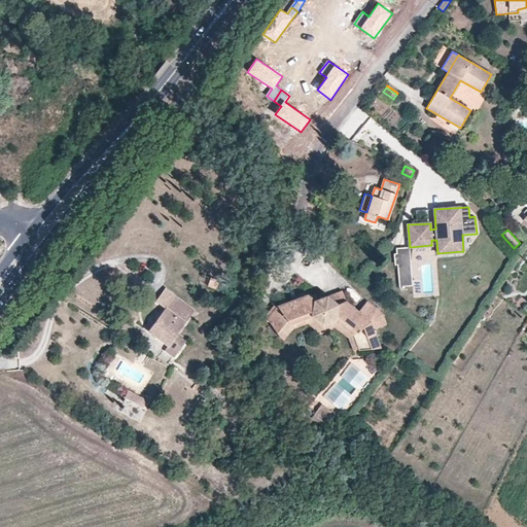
[(281,253),(282,246),(269,244),(268,251),(281,253)]
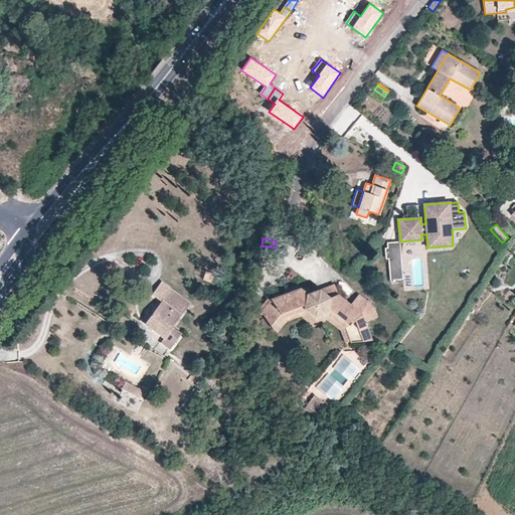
[(402,271),(400,247),(387,248),(388,260),(389,272),(402,271)]
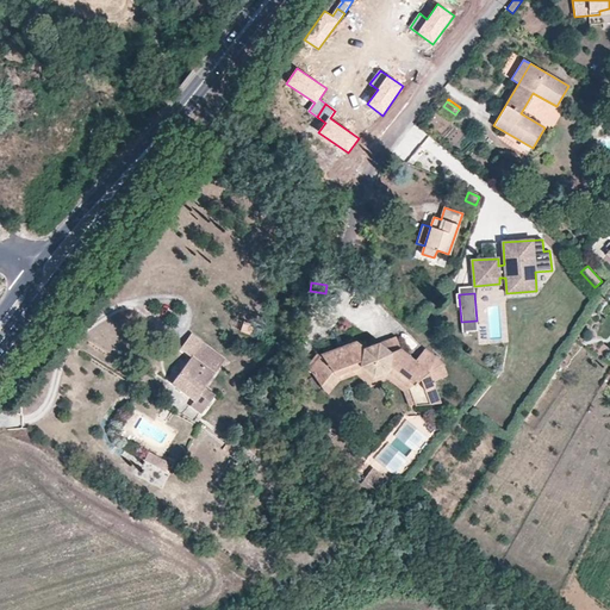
[(478,331),(477,321),(461,322),(462,332),(478,331)]
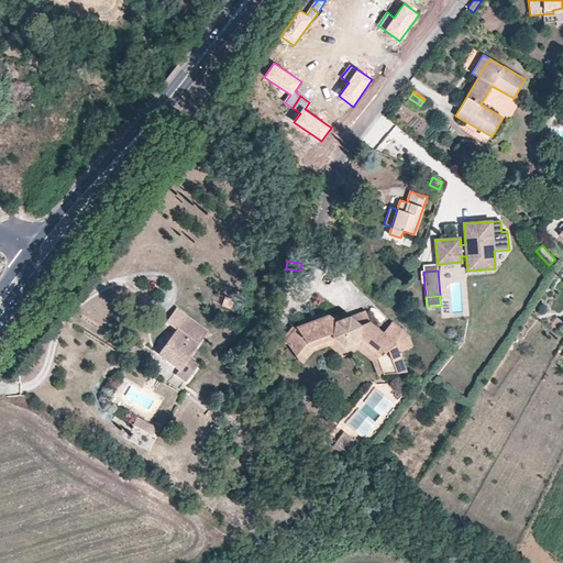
[(176,330),(187,316),(177,309),(167,322),(176,330)]
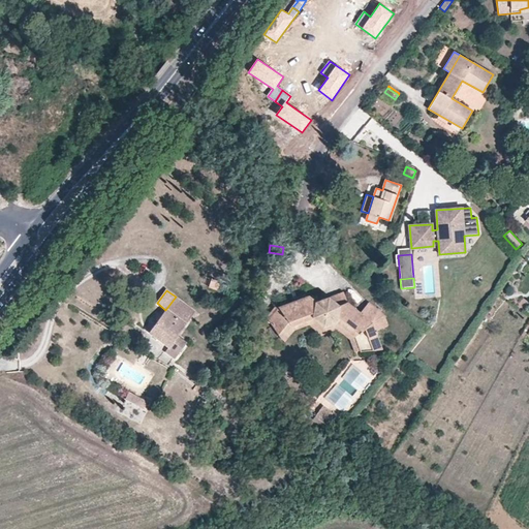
[(347,302),(343,291),(329,298),(338,306),(347,302)]
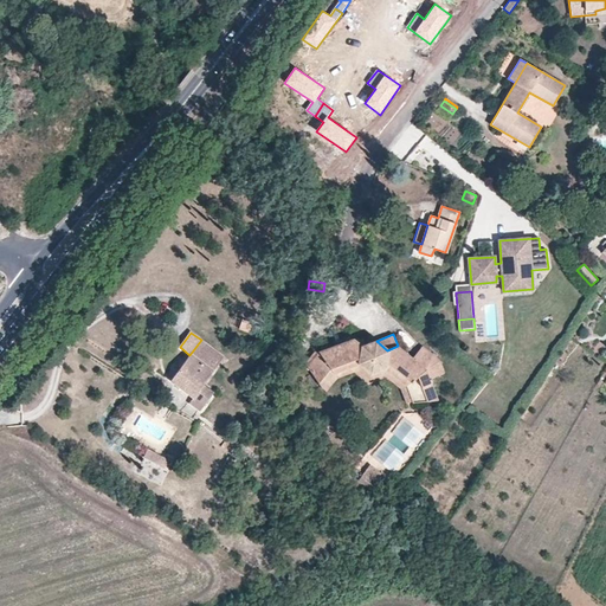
[(336,346),(352,340),(350,336),(335,342),(336,346)]
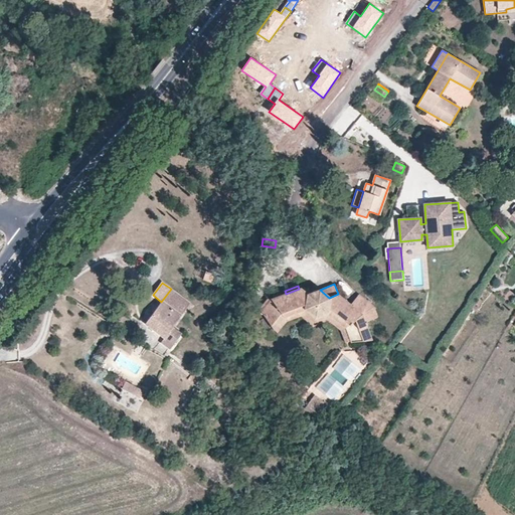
[(374,307),(359,294),(350,304),(338,294),(329,298),(320,290),(311,293),(308,294),(301,288),(299,289),(286,294),(283,295),(273,298),(270,300),(263,310),(261,312),(273,329),(283,318),(306,309),(315,317),(327,313),(345,328),(347,333),(358,328),(362,341),(372,340),(365,322),(377,317),(374,307)]
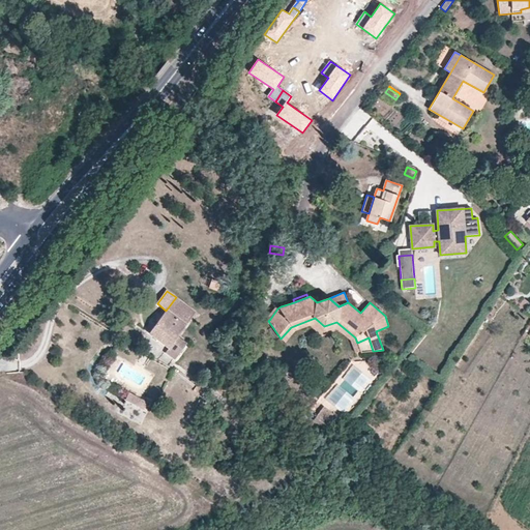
[(177,336),(196,312),(176,297),(166,311),(150,332),(170,348),(179,354),(186,344),(177,336)]
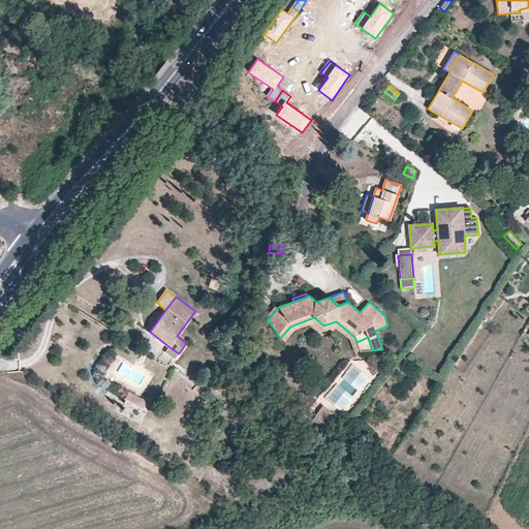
[(270,318),(277,308),(275,306),(267,316),(270,318)]
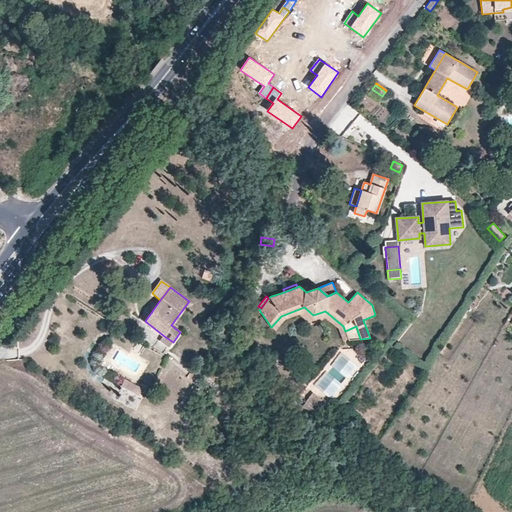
[(360,339),(356,326),(345,331),(343,326),(325,311),(313,315),(304,307),(281,316),(271,327),(275,331),(285,320),(302,313),(312,321),(324,317),(338,329),(343,341),(348,339),(348,340),(360,339)]
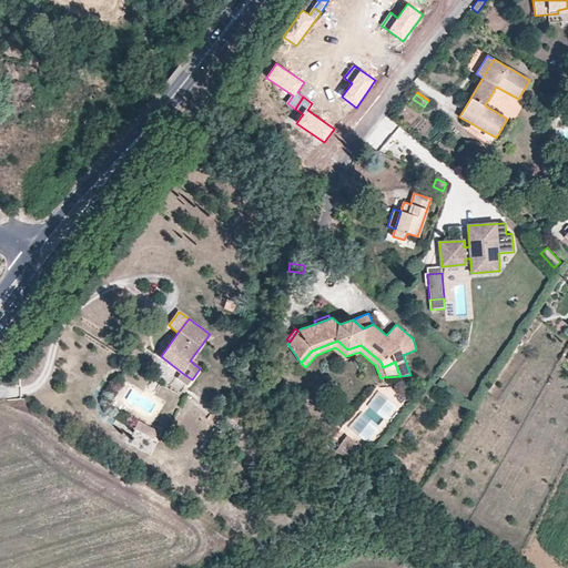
[(192,379),(182,373),(178,378),(188,386),(192,379)]
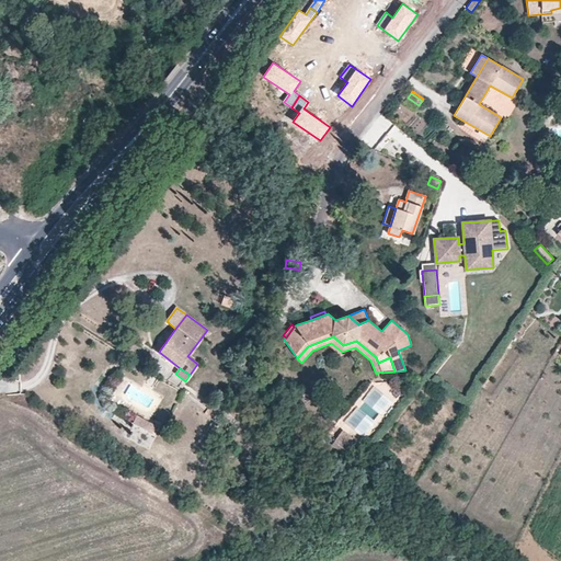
[(219,416),(208,409),(205,413),(215,421),(219,416)]
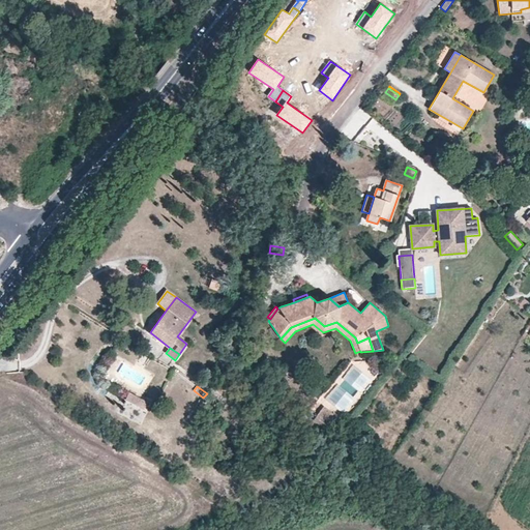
[(137,406),(141,399),(129,392),(125,400),(137,406)]
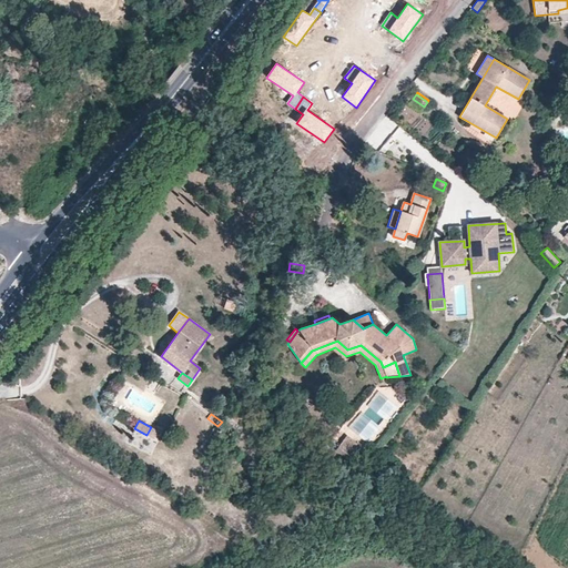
[(154,438),(158,432),(151,427),(146,435),(154,438)]
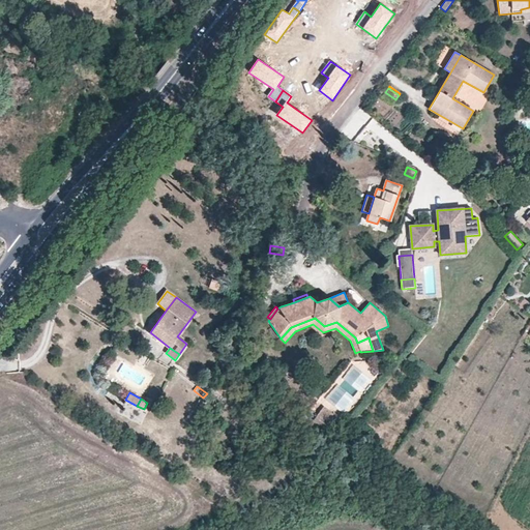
[(336,416),(324,406),(316,416),(324,423),(328,427),(336,416)]
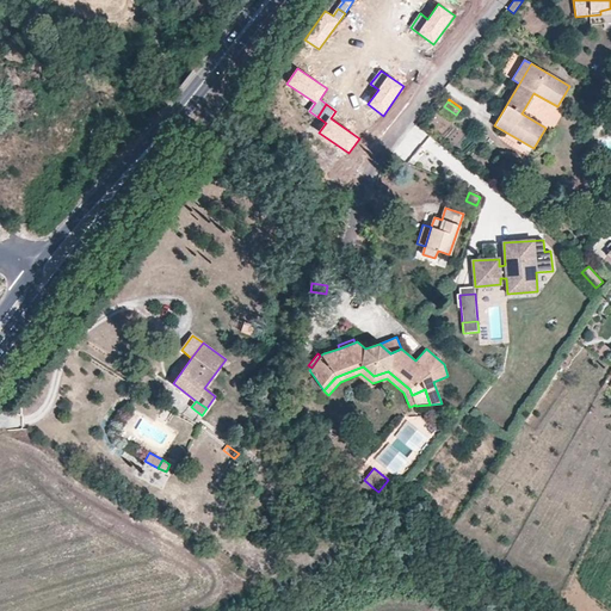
[(374,488),(364,480),(360,485),(370,493),(374,488)]
